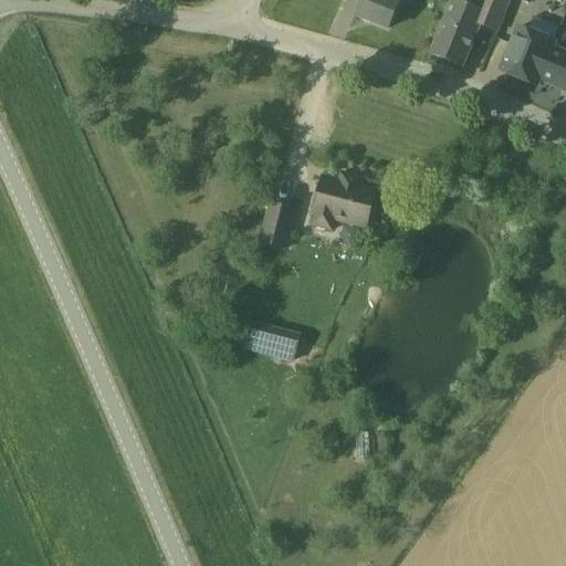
[(388,30),(399,1),(396,0),(364,0),(357,18),(388,30)]
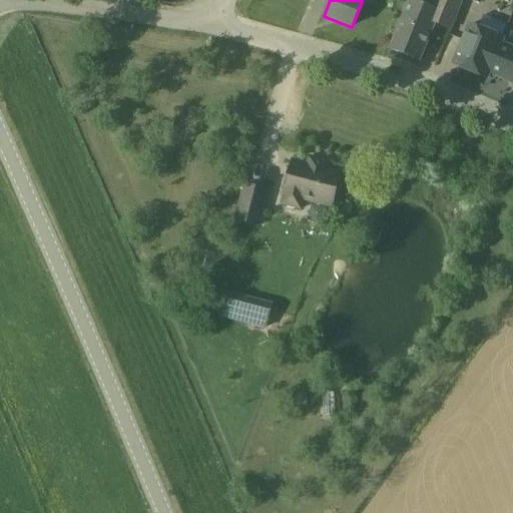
[(452,32),(464,0),(463,0),(434,0),(431,10),(410,2),(391,50),(419,61),(434,24),(452,32)]
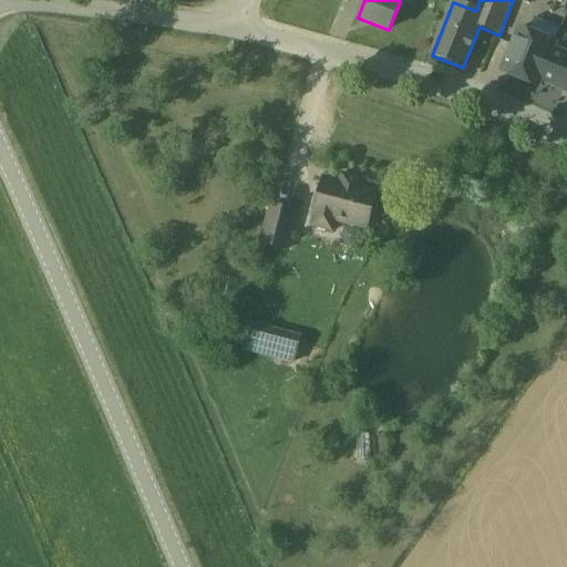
[(538,90),(548,65),(502,47),(492,72),(538,90)]
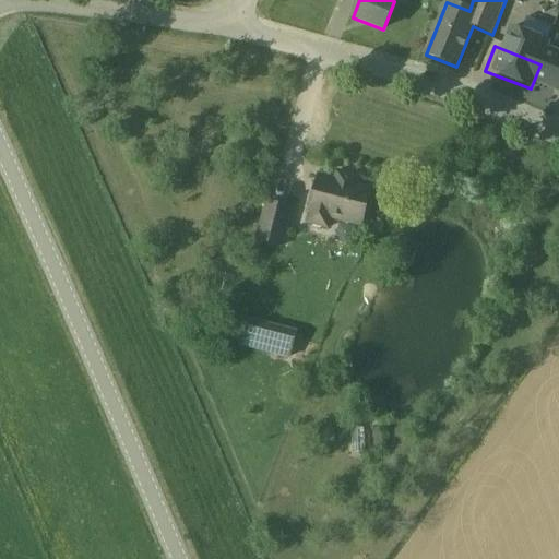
[(357,186),(359,178),(335,171),(333,178),(318,174),(305,223),(326,229),(330,219),(361,227),(371,189),(357,186)]
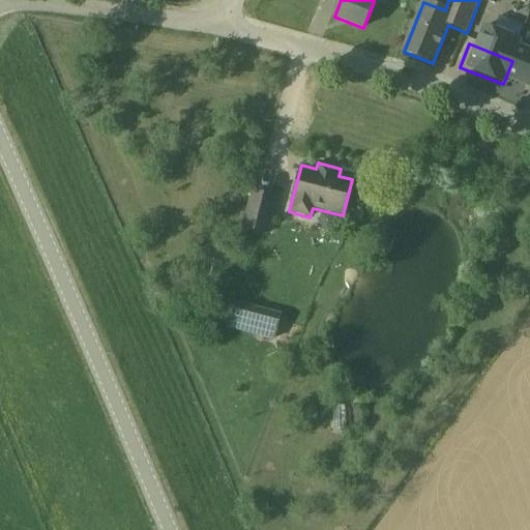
[(273,213),(277,197),(252,190),(241,229),(267,235),(273,213)]
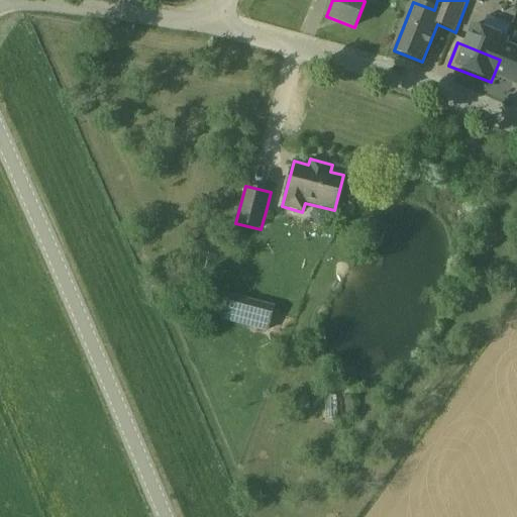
[(269,331),(276,305),(227,293),(220,319),(269,331)]
